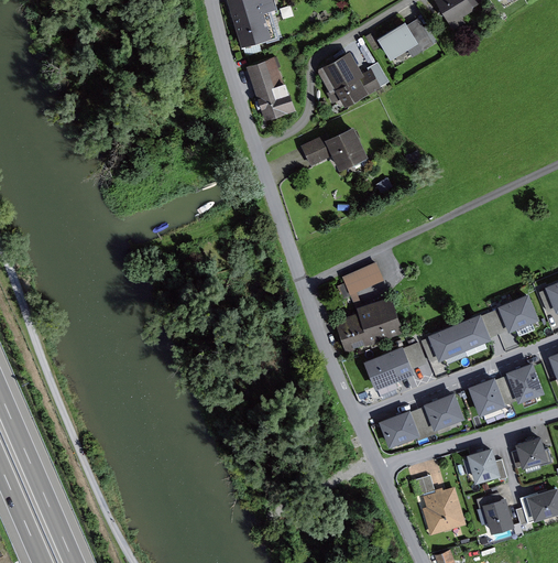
[(270,0),(231,0),(226,2),(241,51),(271,42),(262,15),(274,12),(270,0)]
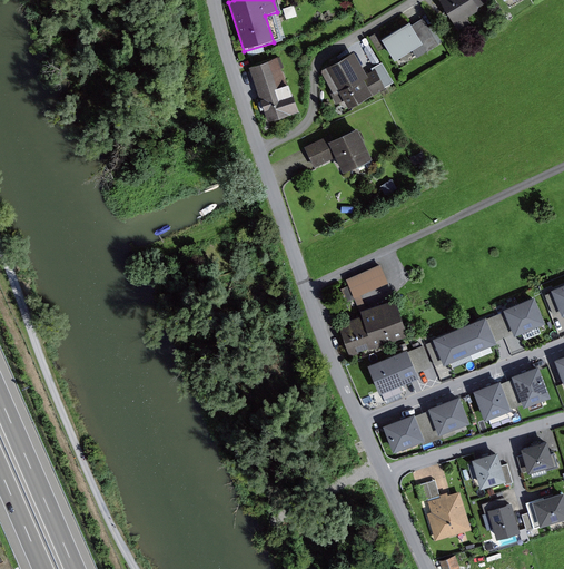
[(439,0),(438,1),(456,32),(470,25),(466,20),(478,11),(476,10),(486,3),(483,0),(439,0)]
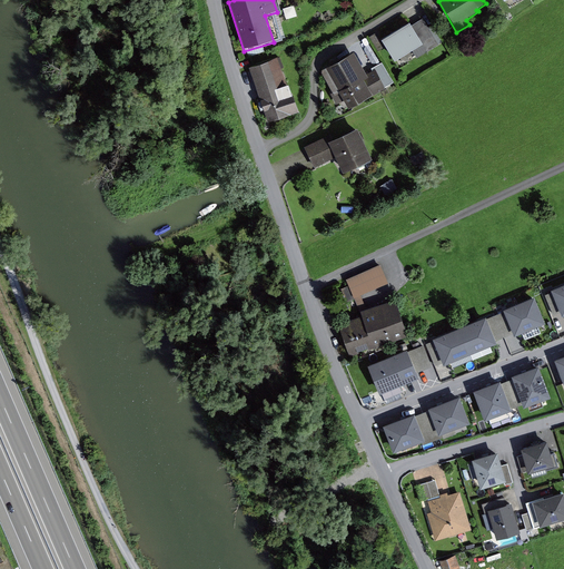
[(408,25),(381,42),(395,64),(411,54),(416,60),(437,47),(422,20),(411,28),(408,25)]
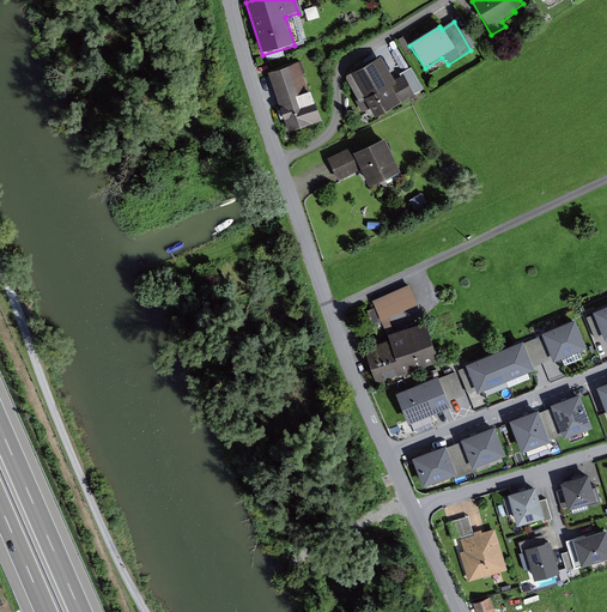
[(380,59),(344,79),(358,103),(364,101),(375,117),(413,96),(402,77),(394,82),(380,59)]
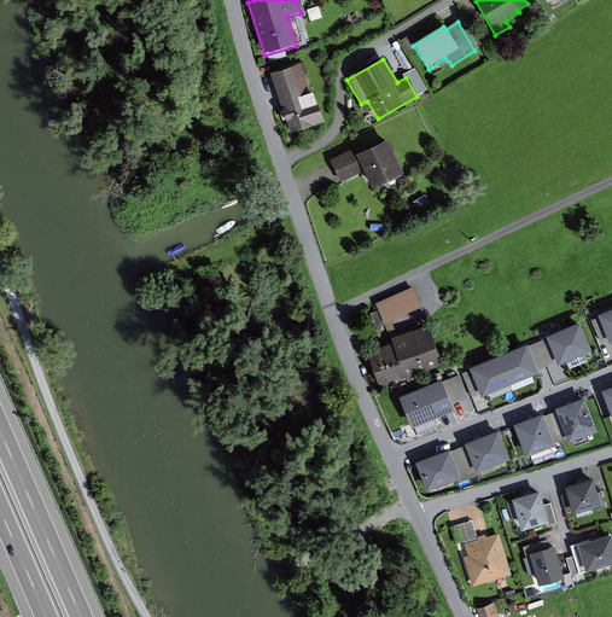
[(301,63),(268,75),(290,137),(322,124),(301,63)]
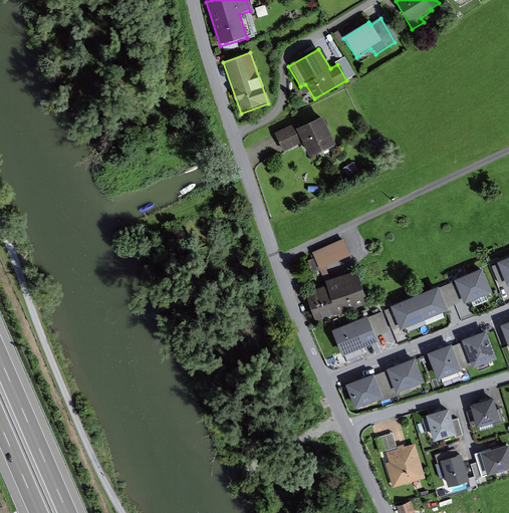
[(297,120),(273,133),(282,151),(302,141),(309,155),(335,142),(322,113),(299,124),(297,120)]
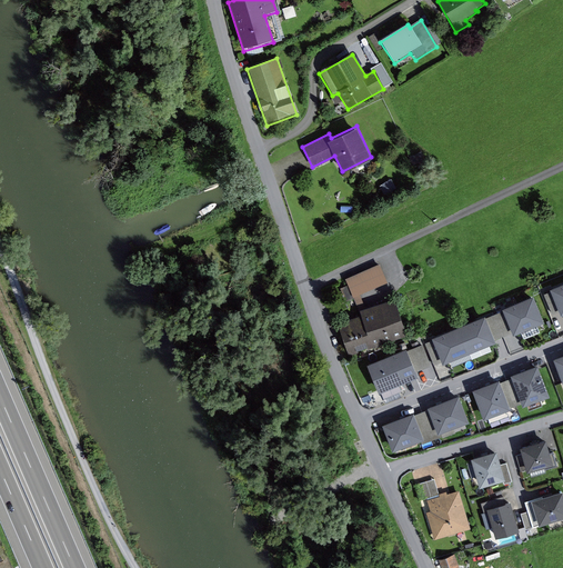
[(343,279),(352,297),(386,282),(378,265),(343,279)]
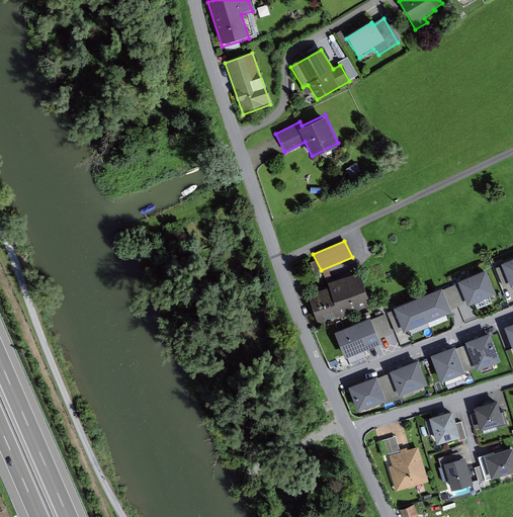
[(512,258),(502,263),(512,287),(512,286),(512,258)]
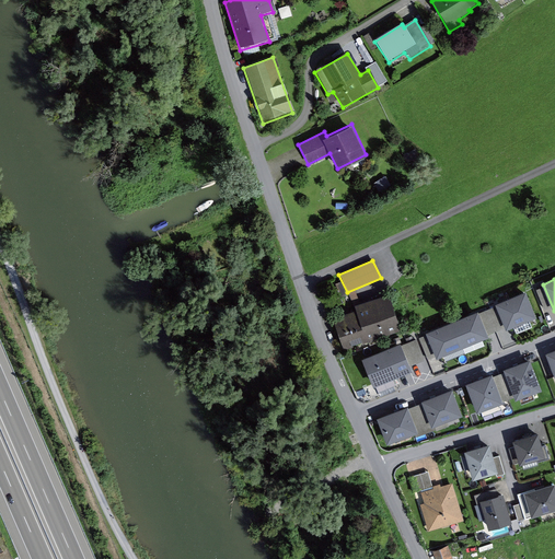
[(333,322),(342,350),(402,329),(389,291),(353,303),(355,310),(337,315),(339,319),(333,322)]
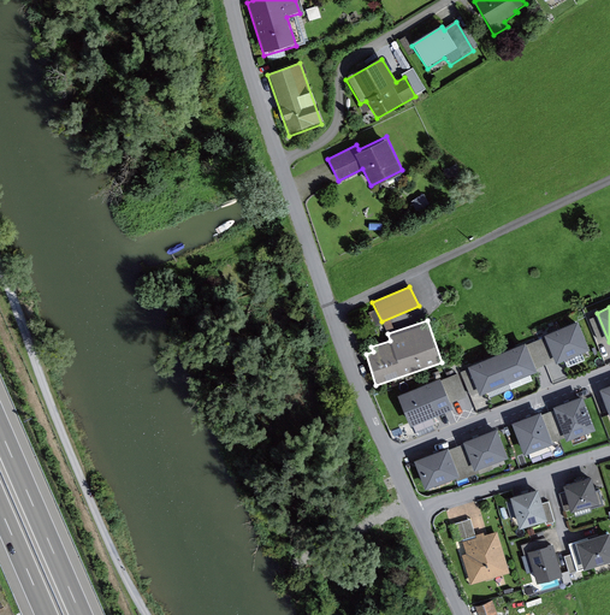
[(545,335),(557,362),(590,349),(578,321),(545,335)]
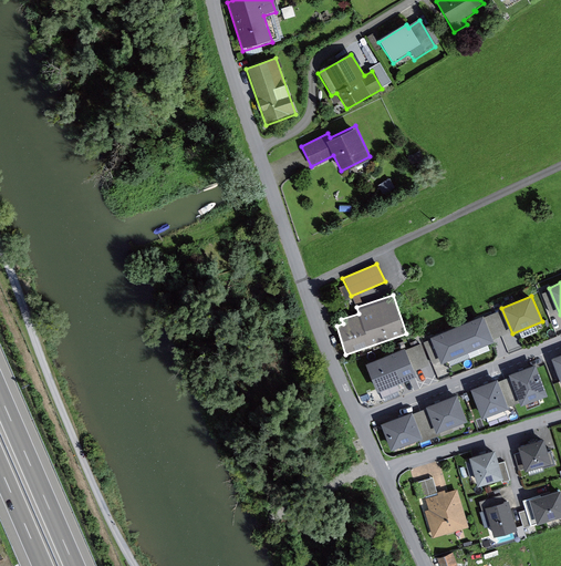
[(456,326),(467,352),(492,341),(482,316),(456,326)]
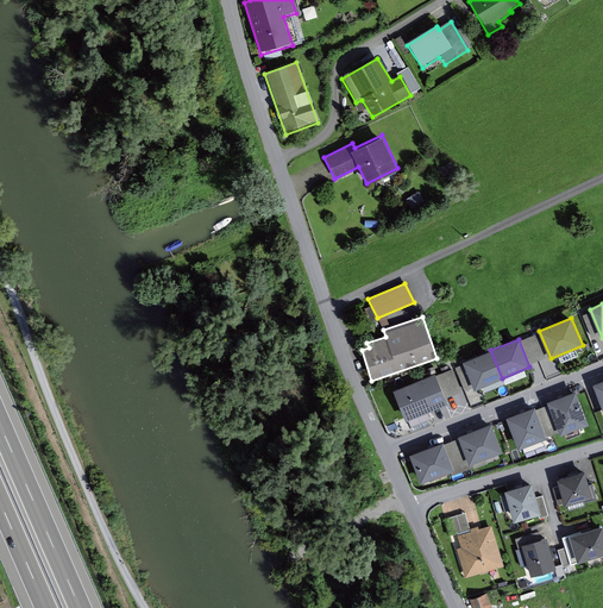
[(463,362),(473,389),(502,378),(490,350),(463,362)]
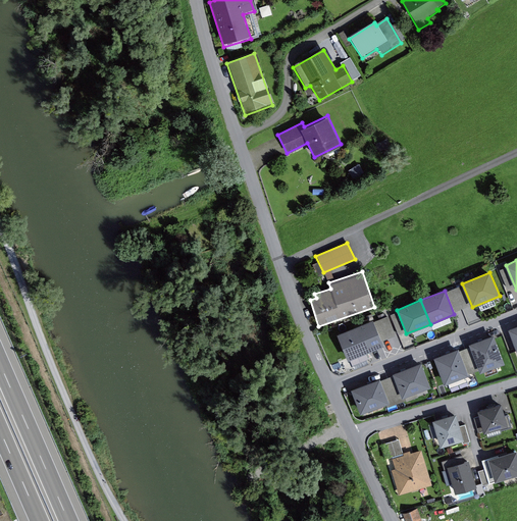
[(337,334),(347,361),(383,346),(373,320),(337,334)]
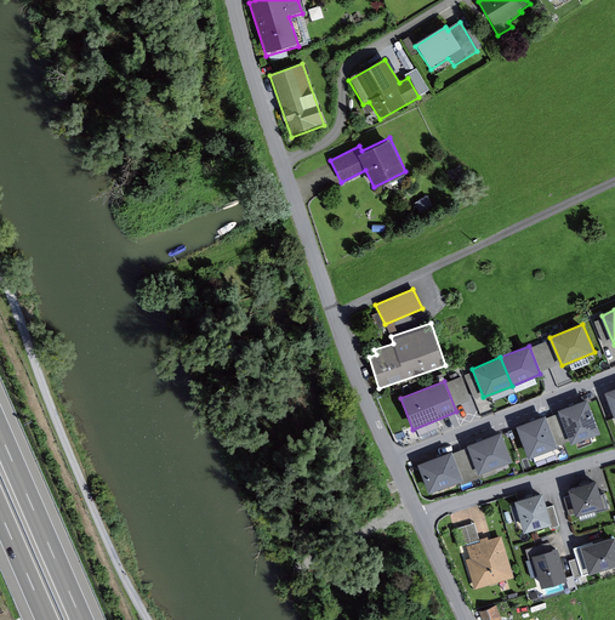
[(614,387),(604,392),(614,421),(614,387)]
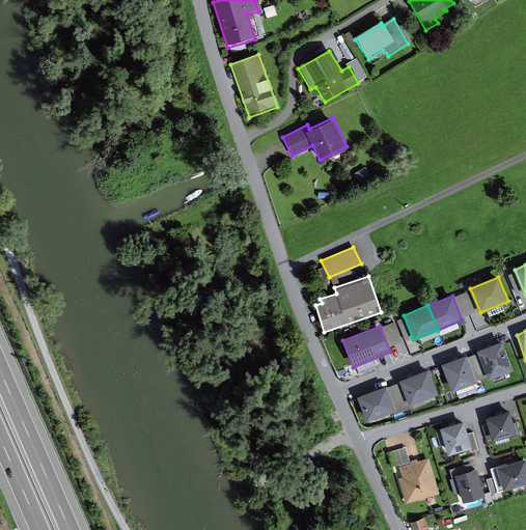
[(478,354),(488,377),(489,380),(513,371),(502,341),(477,351),(478,354)]
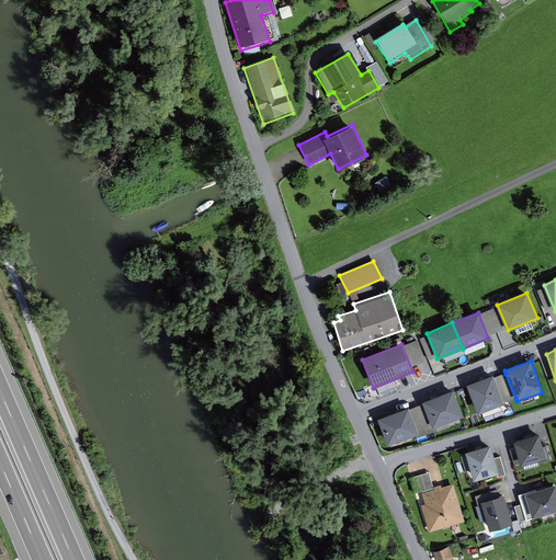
[(506,374),(495,377),(503,402),(515,398),(506,374)]
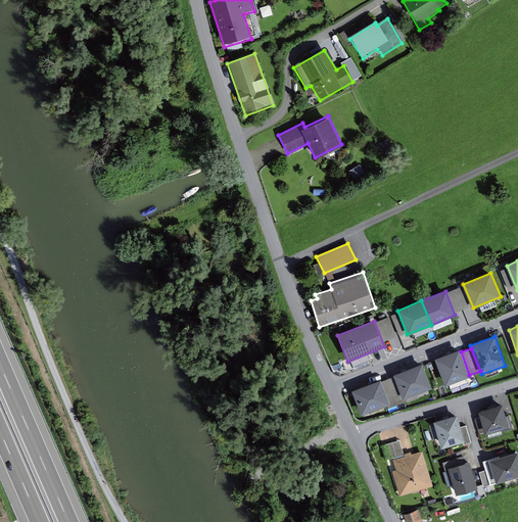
[(434,359),(444,385),(470,376),(469,375),(461,351),(460,349),(434,359)]
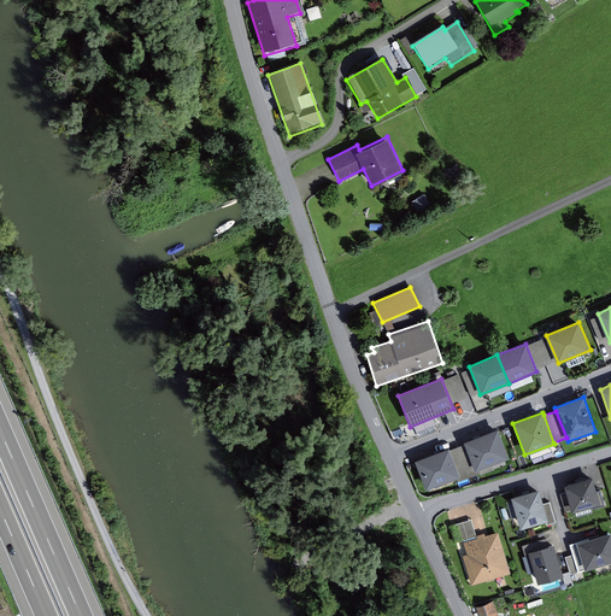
[(507,458),(498,429),(463,443),(474,471),(507,458)]
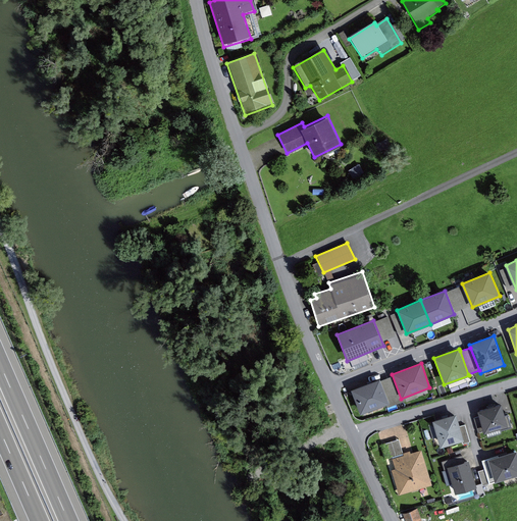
[(351,391),(360,415),(390,403),(379,379),(351,391)]
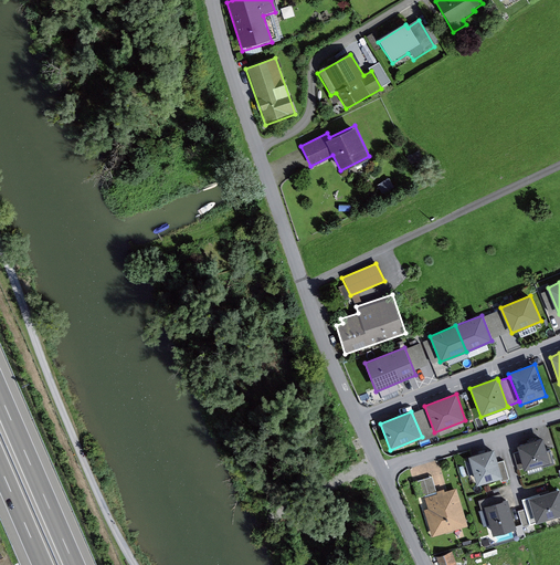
[(543,437),(517,445),(519,452),(511,454),(516,470),(524,468),(525,471),(551,463),(543,437)]
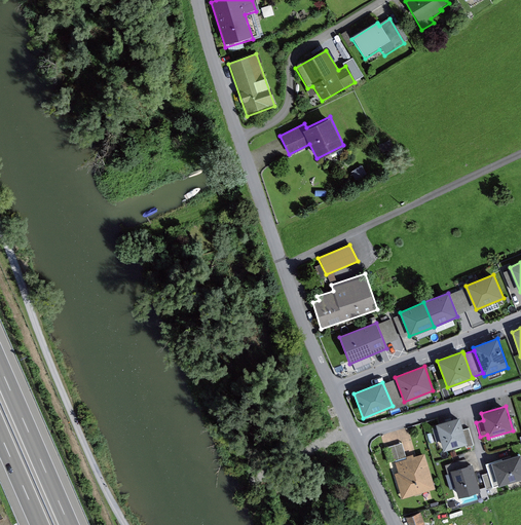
[(459,417),(436,423),(437,426),(432,428),(435,442),(441,440),(444,451),(463,445),(464,449),(473,447),(468,428),(463,430),(459,417)]
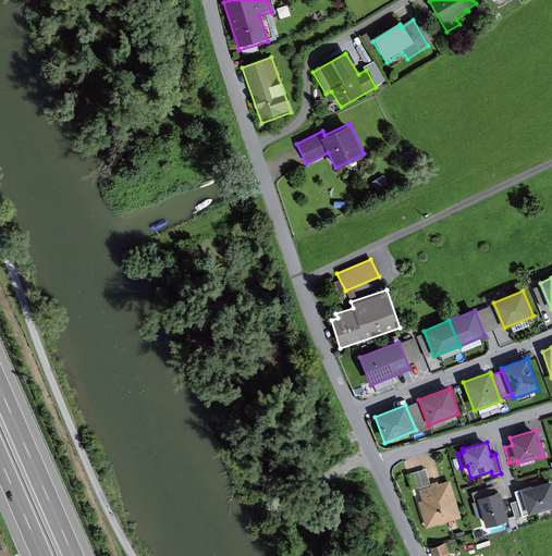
[(425,470),(408,474),(413,490),(429,485),(425,470)]
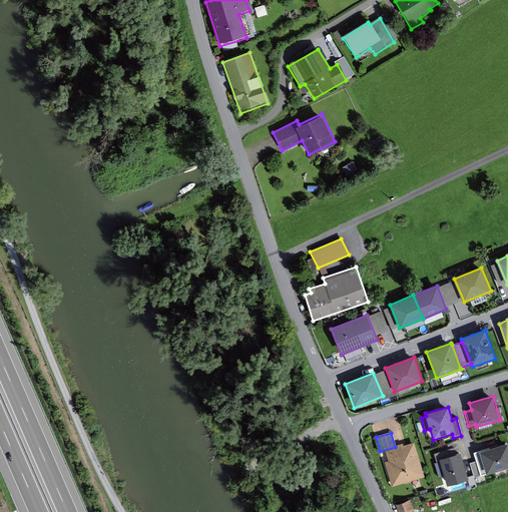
[(424,477),(414,443),(380,453),(391,487),(424,477)]
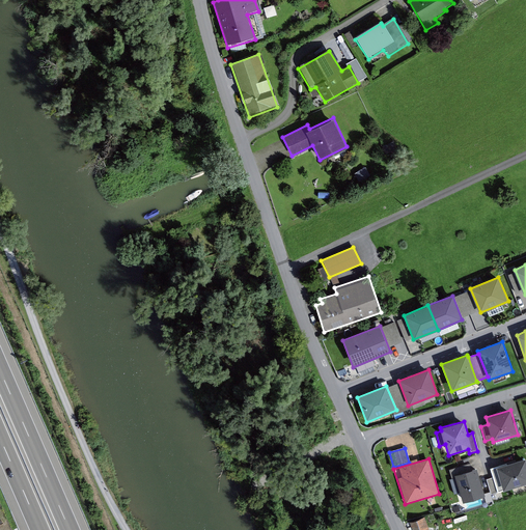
[(525,459),(491,470),(493,477),(485,479),(490,495),(525,483),(525,459)]
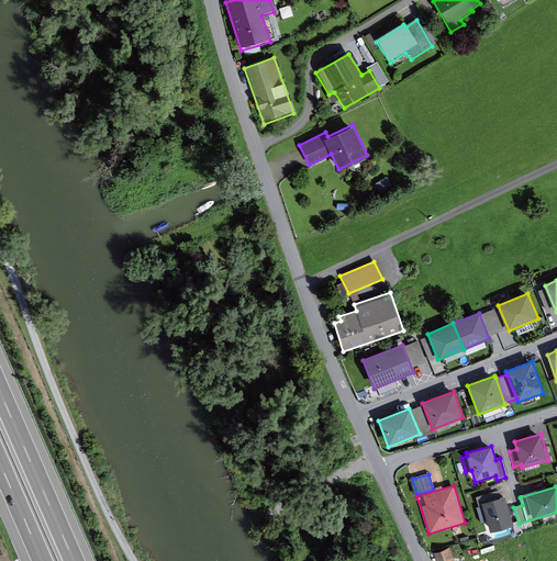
[(504,496),(481,503),(490,533),(513,526),(504,496)]
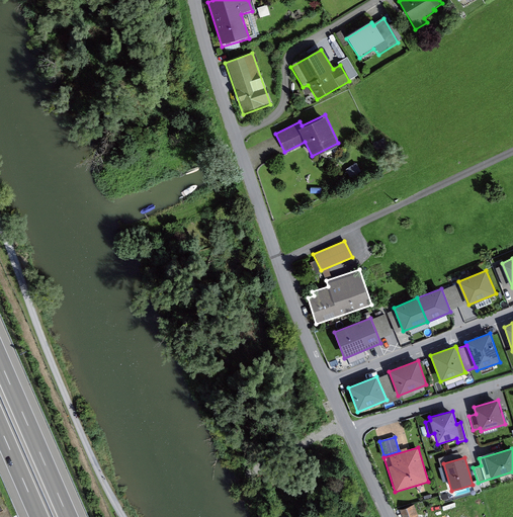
[(417,516),(412,505),(398,510),(400,516),(417,516)]
